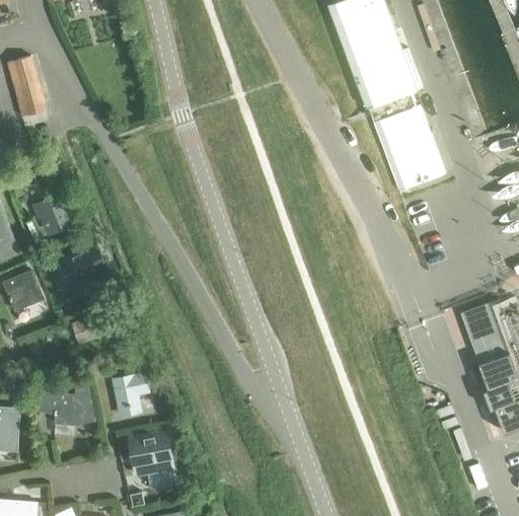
[(366,111),(369,109),(411,93),(417,91),(382,0),(343,0),(327,6),(366,111)]
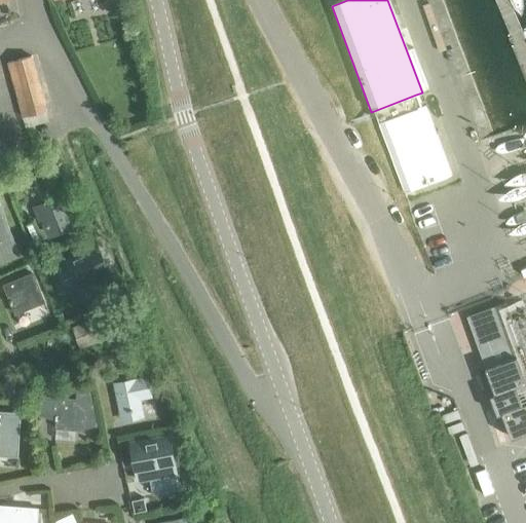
[(7,66),(23,120),(45,114),(31,60),(7,66)]
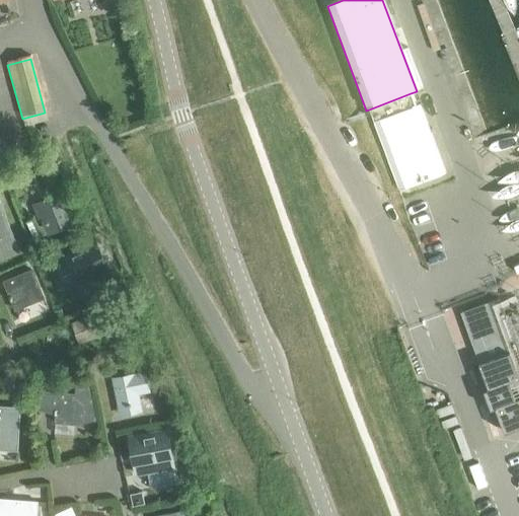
[(411,93),(369,109),(374,124),(398,191),(444,174),(419,107),(416,108),(411,93)]
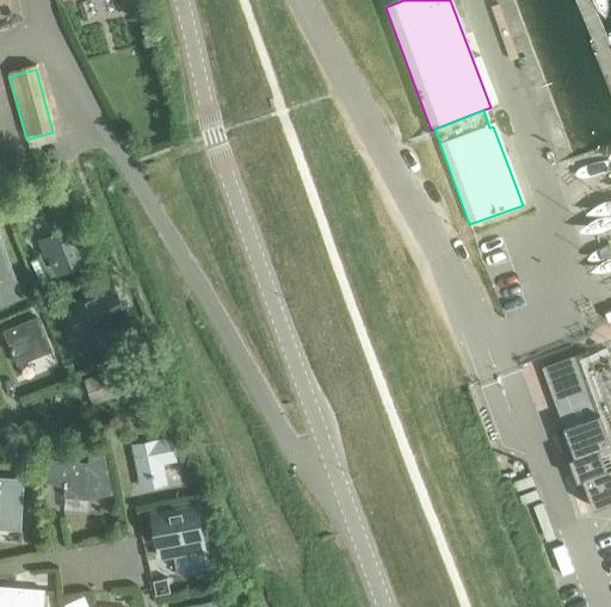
[(54,280),(91,266),(76,231),(38,247),(44,261),(47,260),(54,280)]
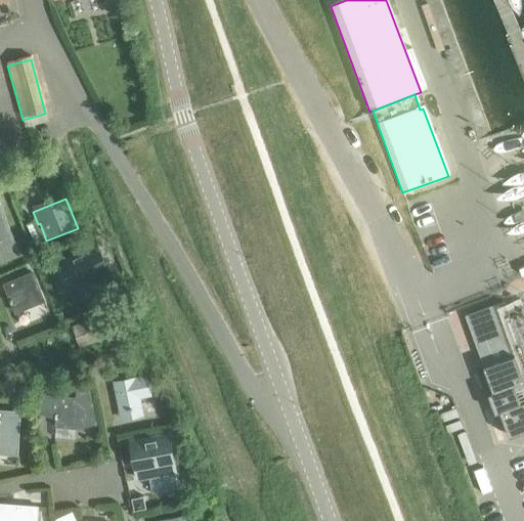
[(0,263),(19,256),(0,204),(0,263)]
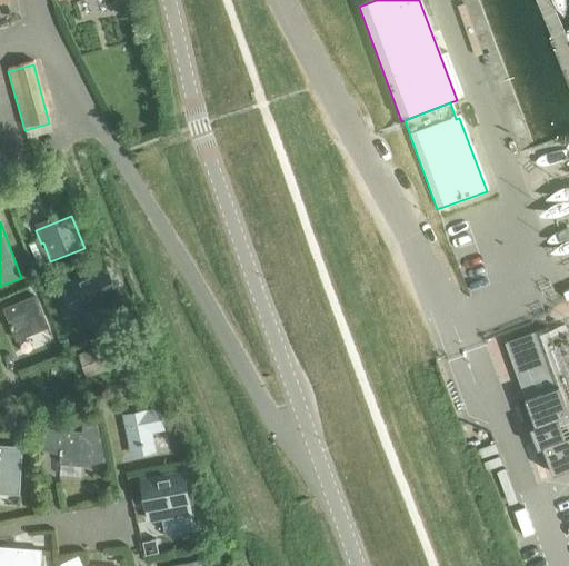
[(83,303),(88,314),(117,299),(101,268),(60,288),(70,309),(83,303)]
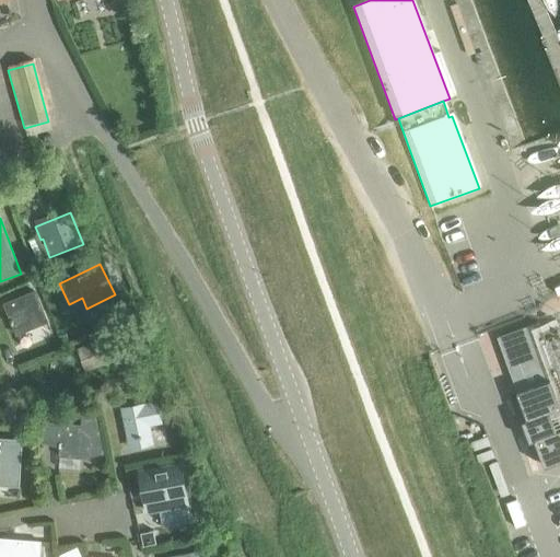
[(4,305),(16,336),(47,323),(35,293),(4,305)]
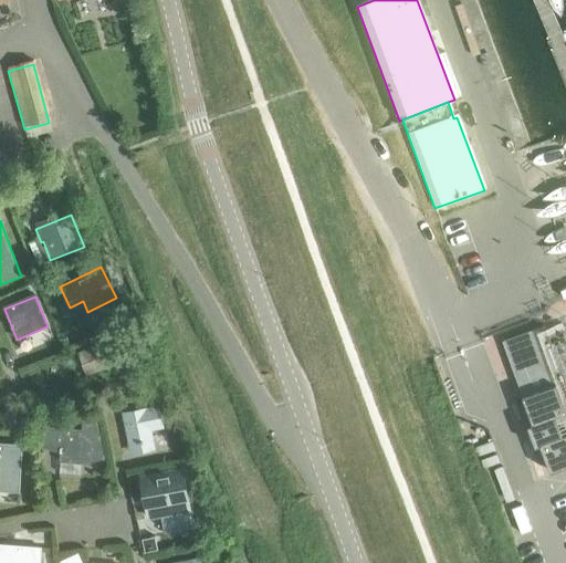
[(565,426),(563,416),(565,415),(555,387),(548,369),(554,367),(557,366),(543,329),(502,344),(523,399),(533,427),(527,429),(535,448),(540,447),(549,473),(565,467),(565,426)]
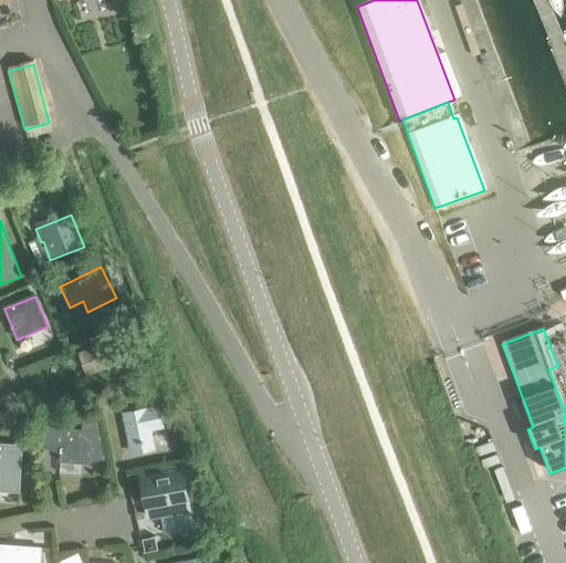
[(75,358),(83,378),(118,364),(111,344),(75,358)]
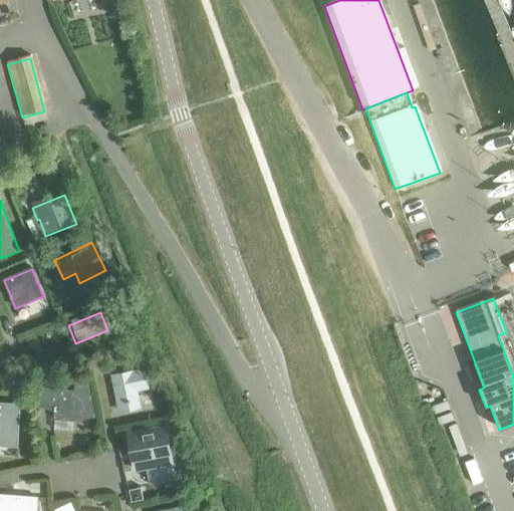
[(111,376),(117,406),(139,401),(137,392),(148,389),(143,369),(111,376)]
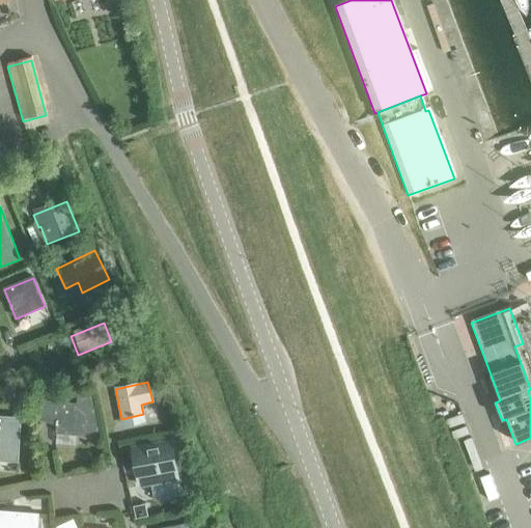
[(85,435),(99,433),(91,394),(77,392),(76,405),(40,401),(39,420),(57,422),(56,434),(84,437),(85,435)]
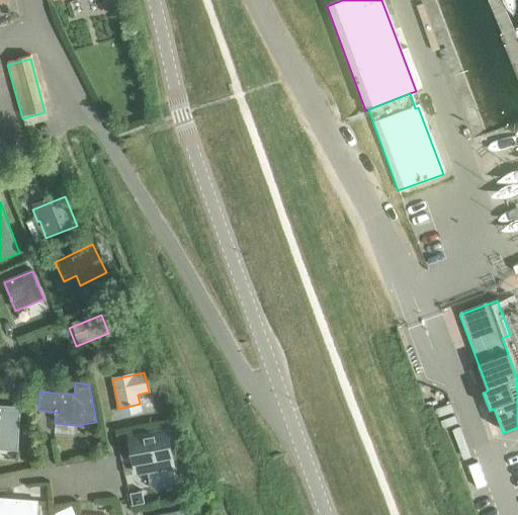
[(0,448),(17,450),(20,409),(0,407),(0,448)]
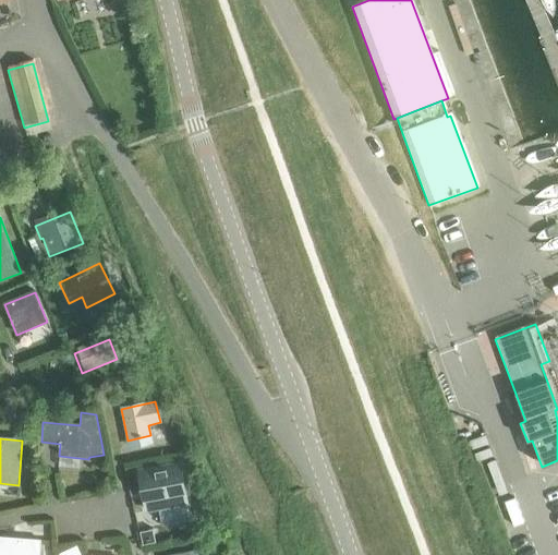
[(179,466),(138,473),(146,513),(185,505),(179,466)]
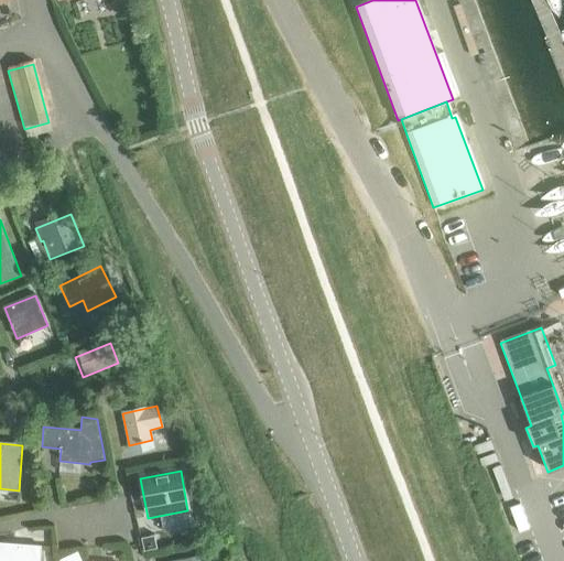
[(39,560),(41,548),(10,545),(10,548),(0,547),(0,560),(39,560)]
